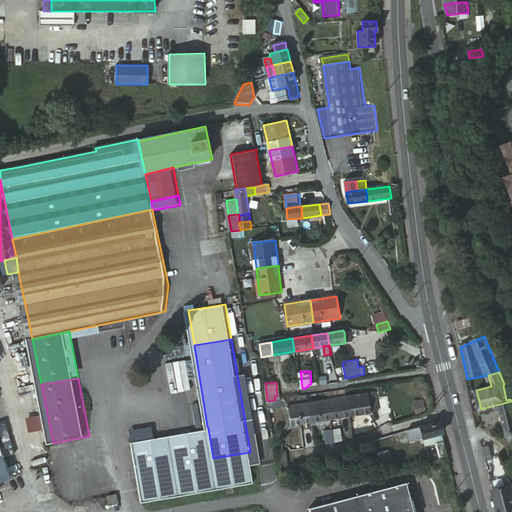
[(327,392),(328,400),(338,398),(348,397),(346,389),(337,390),(327,392)]
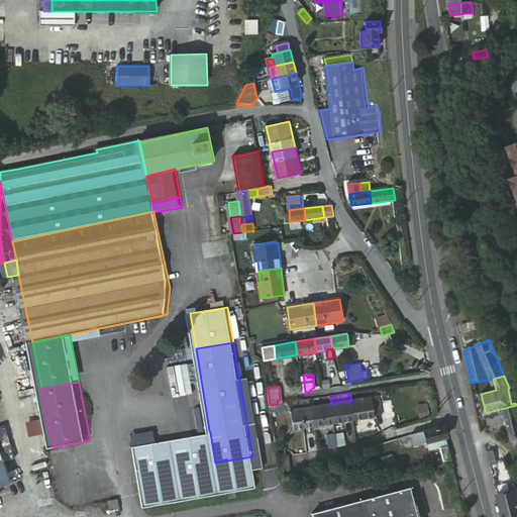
[(380,396),(351,401),(354,420),(364,418),(384,415),(380,396)]
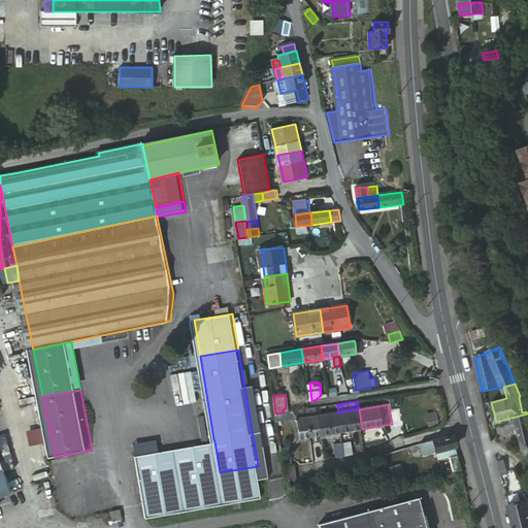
[(307,409),(308,417),(319,416),(318,407),(307,409)]
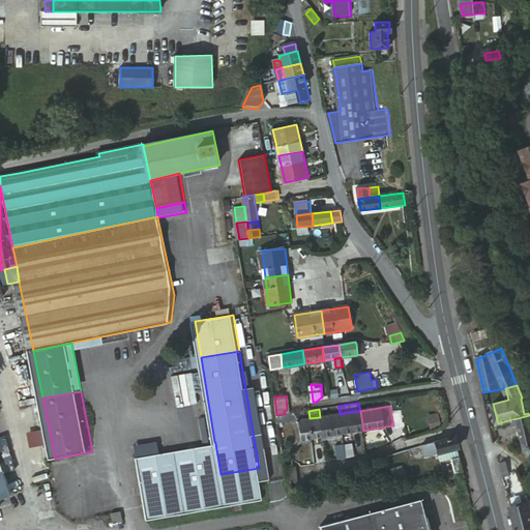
[(276,415),(278,425),(283,425),(283,421),(294,420),(299,420),(310,418),(308,411),(291,413),(288,414),(285,414),(276,415)]
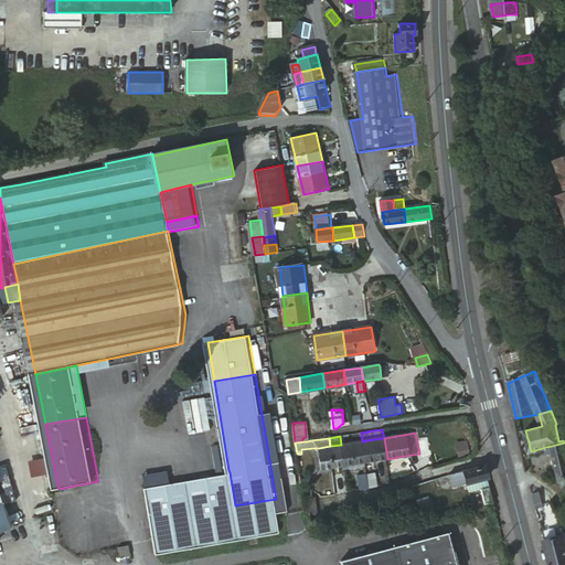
[(387,459),(384,438),(373,439),(376,460),(382,459),(387,459)]
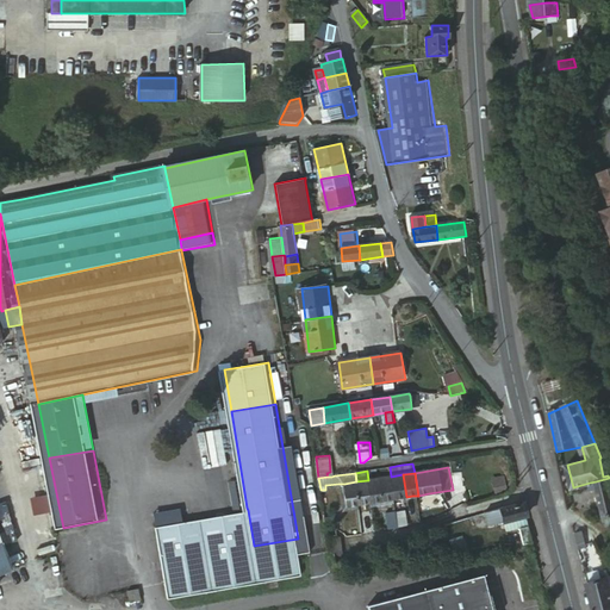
[(394,498),(406,497),(403,474),(391,477),(394,498)]
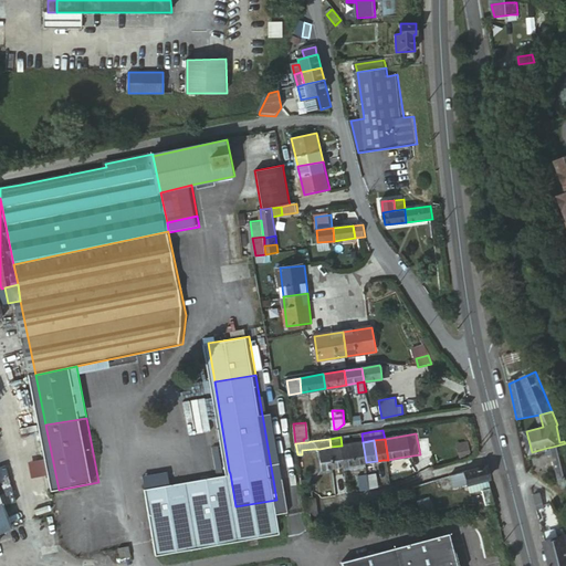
[(352,443),(355,464),(366,462),(363,442),(358,442),(352,443)]
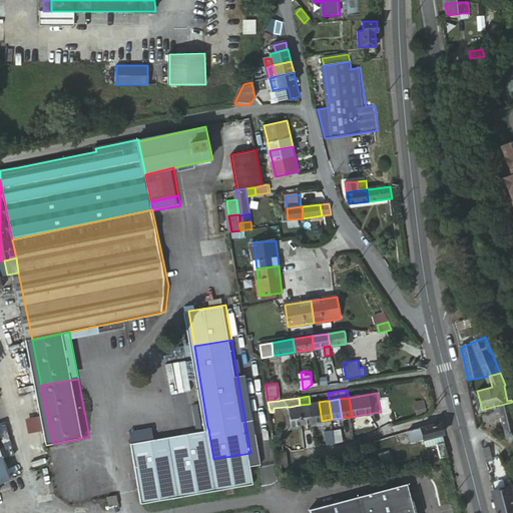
[(203,402),(196,403),(200,428),(207,427),(203,402)]
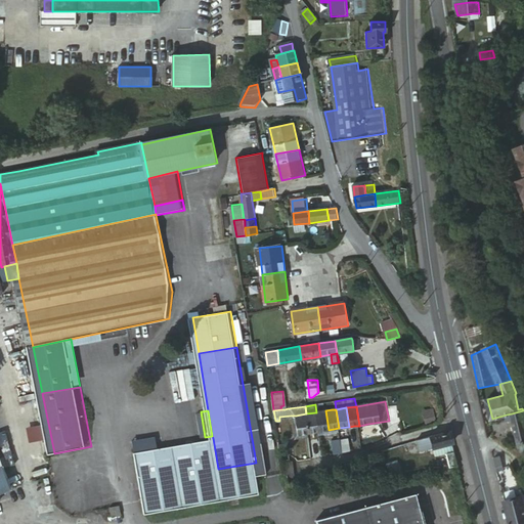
[(316,412),(319,431),(329,430),(325,410),(322,411),(316,412)]
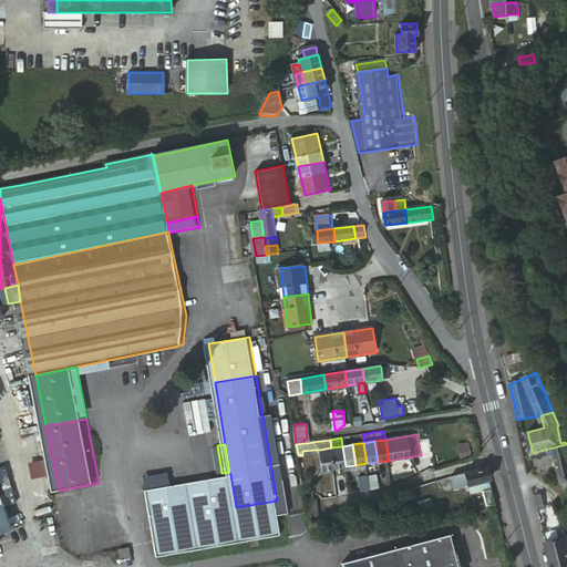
[(554,447),(556,453),(562,478),(566,476),(566,444),(554,447)]
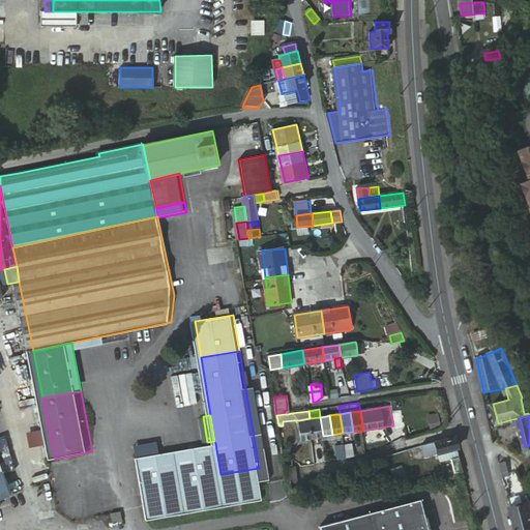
[(310,418),(313,438),(322,436),(323,436),(320,417),(310,418)]
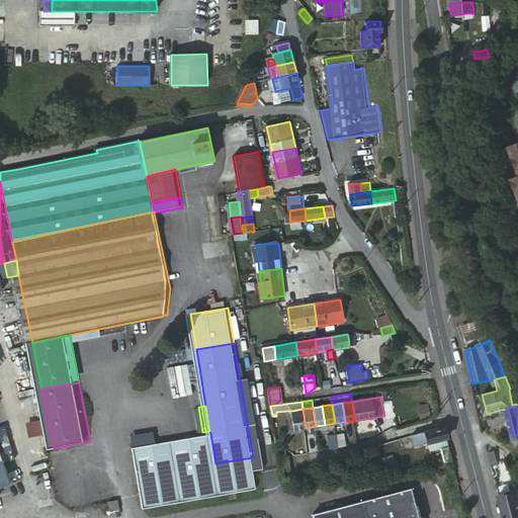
[(294,429),(306,428),(303,409),(292,411),(293,417),(294,429)]
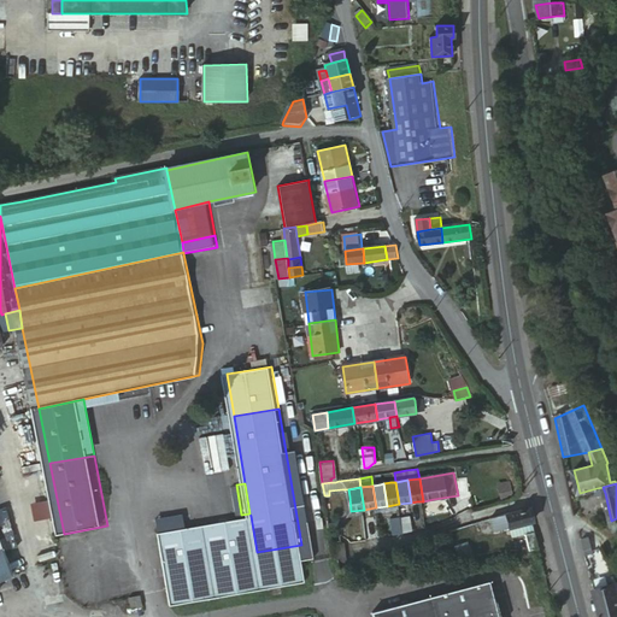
[(504,501),(515,499),(512,488),(501,489),(504,501)]
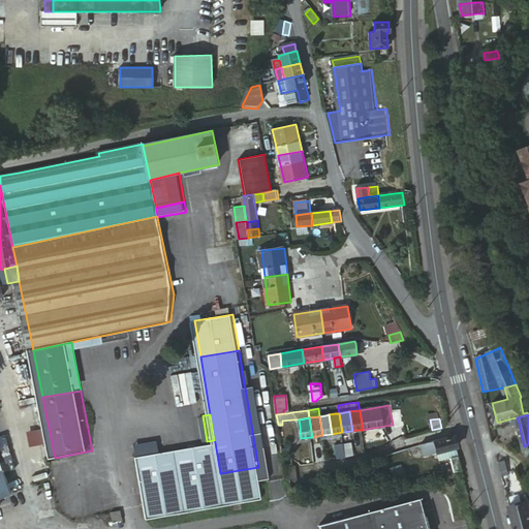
[(458,447),(455,436),(436,440),(422,445),(425,456),(439,452),(458,447)]
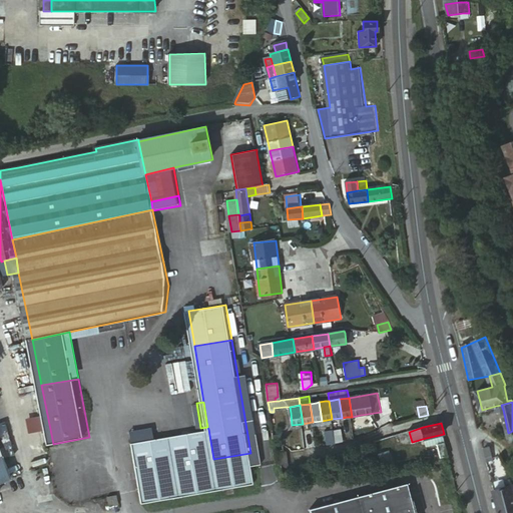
[(135,443),(140,473),(213,459),(208,429),(135,443)]
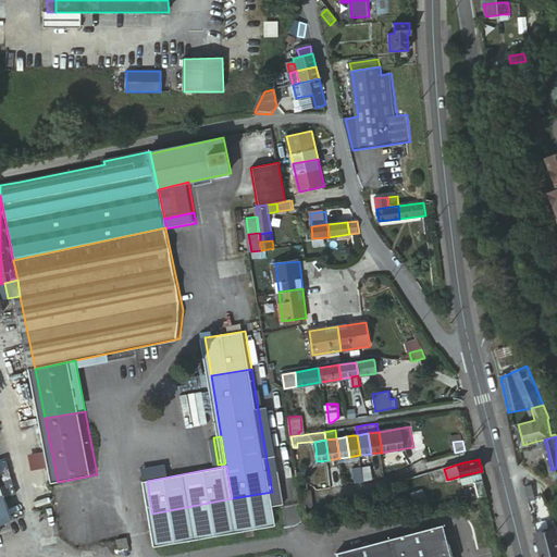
[(362,467),(364,480),(371,479),(369,466),(362,467)]
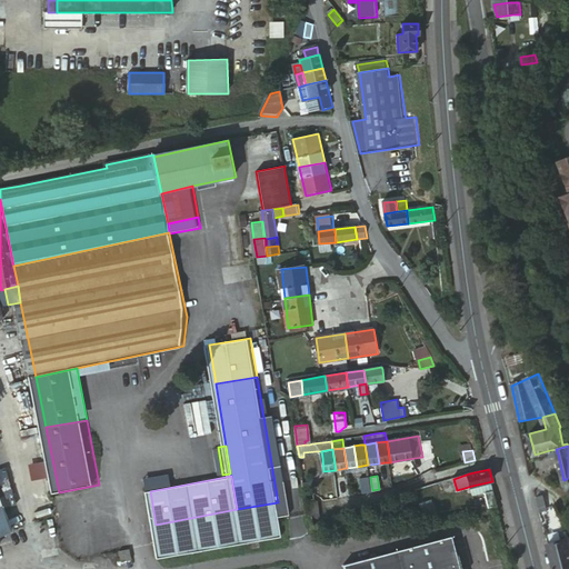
[(363,491),(372,490),(370,477),(361,478),(363,491)]
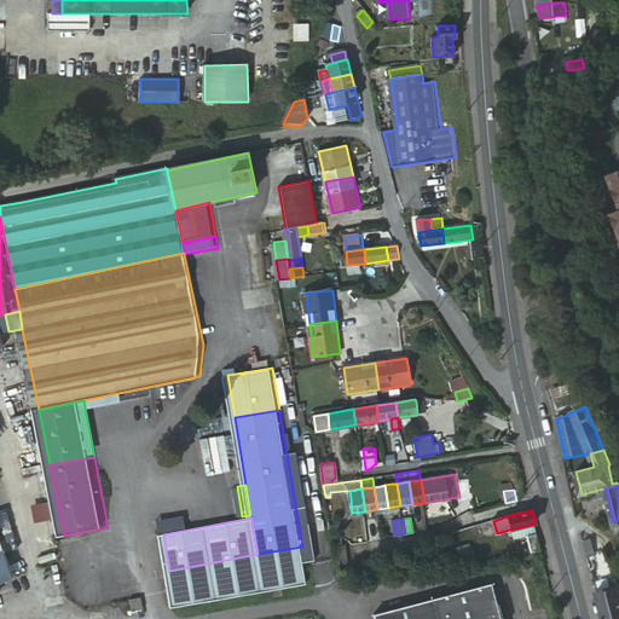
[(538,533),(536,524),(514,528),(516,539),(530,536),(538,533)]
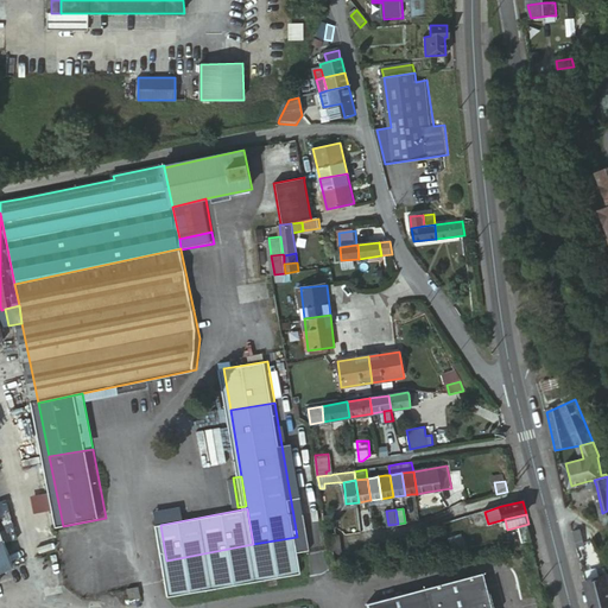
[(324,521),(327,534),(336,533),(334,519),(324,521)]
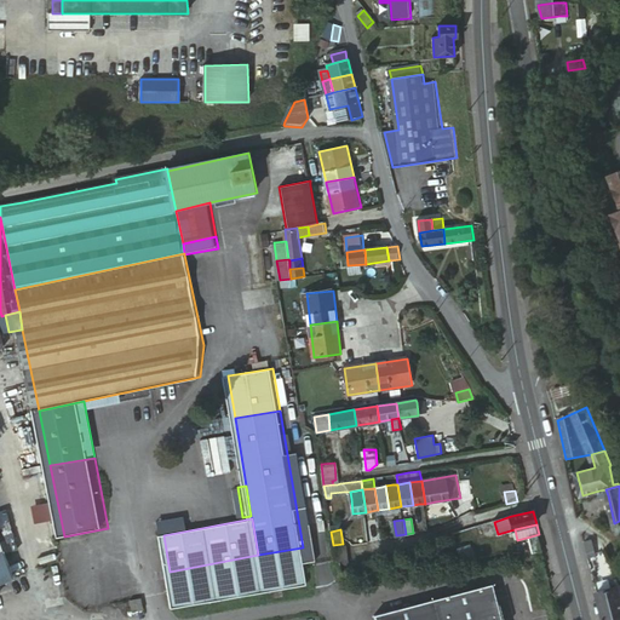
[(543,549),(539,534),(530,537),(534,551),(543,549)]
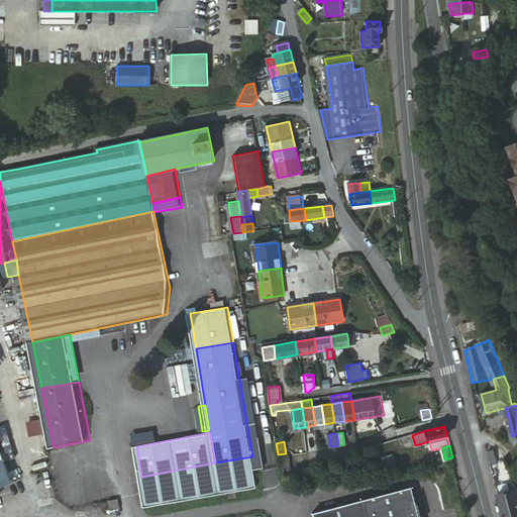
[(0,486),(3,485),(12,482),(0,448),(0,486)]
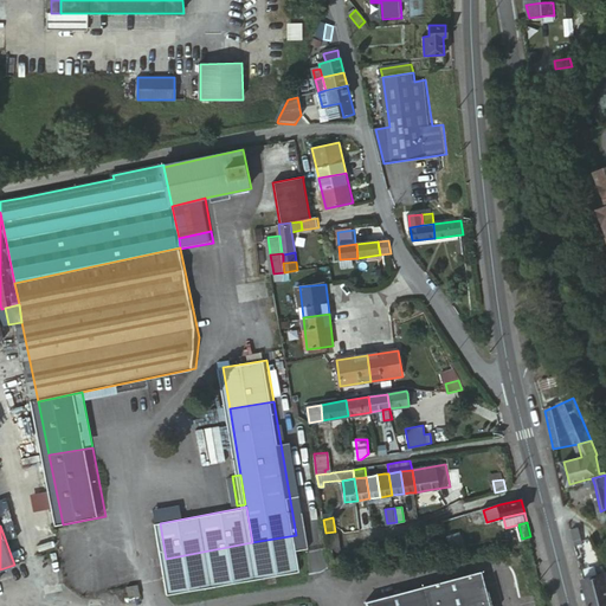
[(581,532),(573,534),(577,546),(585,543),(581,532)]
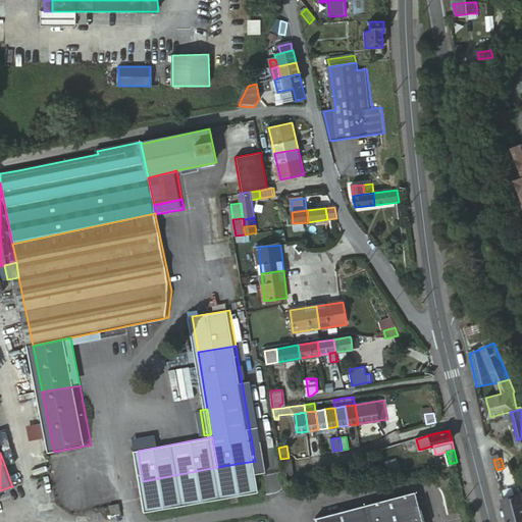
[(383,462),(386,471),(397,468),(394,459),(383,462)]
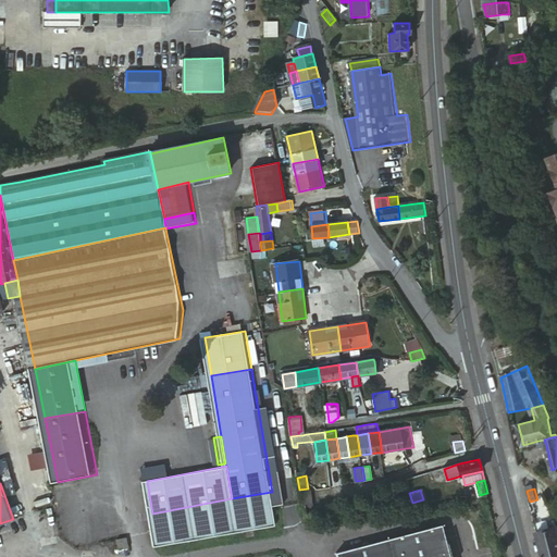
[(156,530),(274,507),(272,492),(232,498),(152,514),(156,530)]
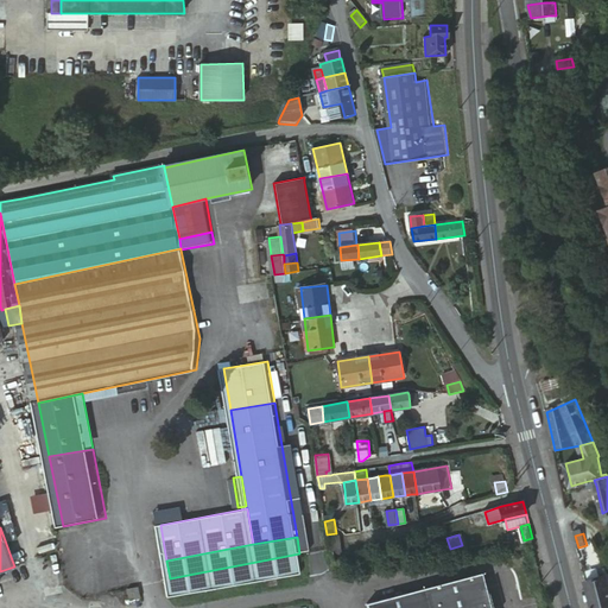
[(330,537),(331,548),(343,545),(342,538),(330,537)]
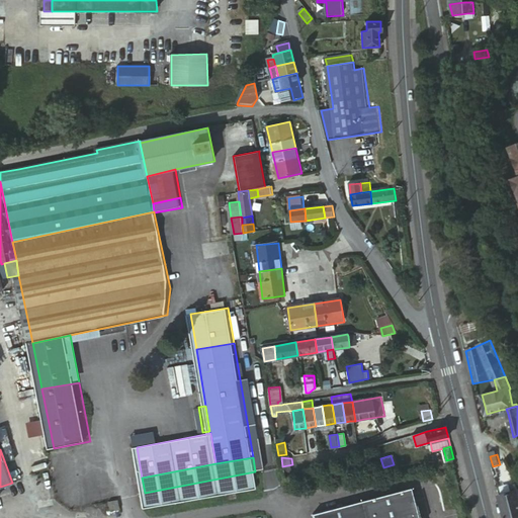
[(292,464),(282,466),(282,468),(293,472),(292,464)]
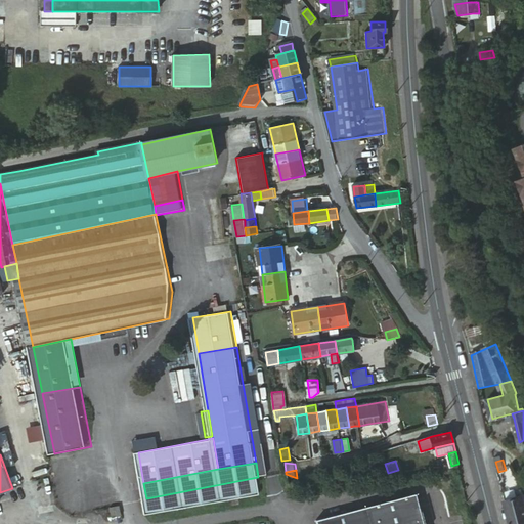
[(149,513),(150,513),(260,493),(258,477),(146,498),(149,513)]
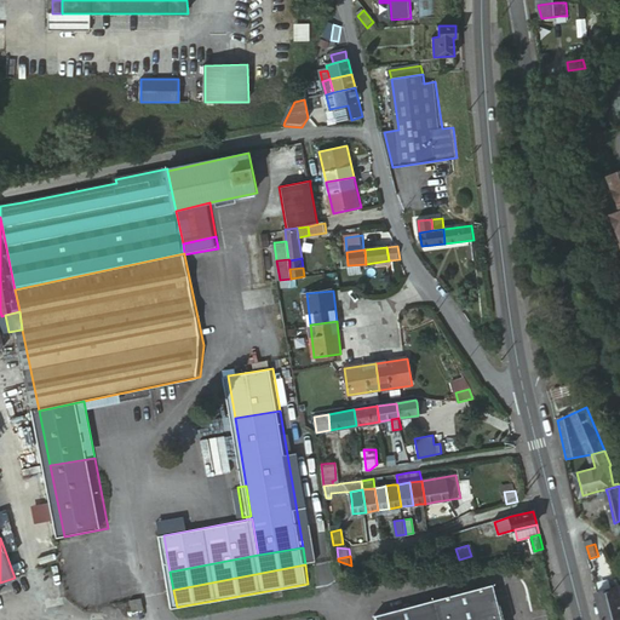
[(493,585),(375,614),(375,619),(497,619),(492,600),(498,598),(493,585)]
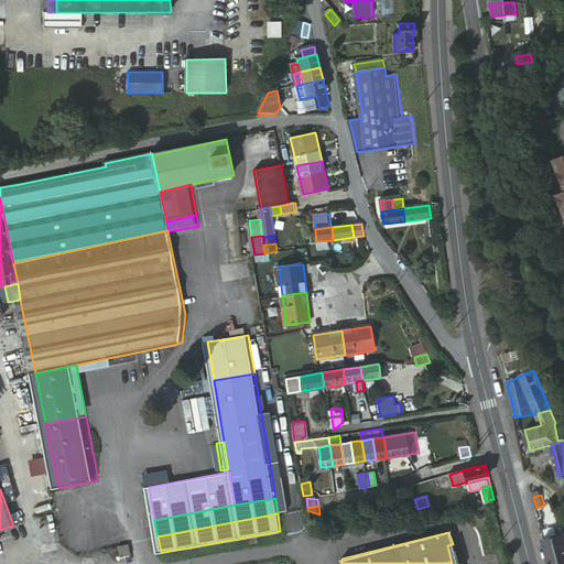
[(563,532),(545,538),(550,555),(563,550),(563,532)]
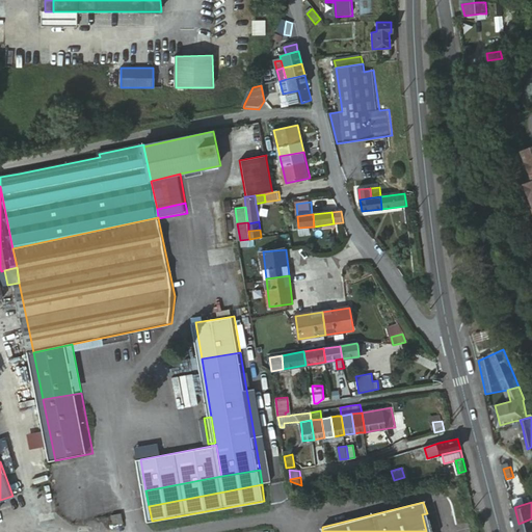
[(431,531),(427,513),(422,514),(426,531),(431,531)]
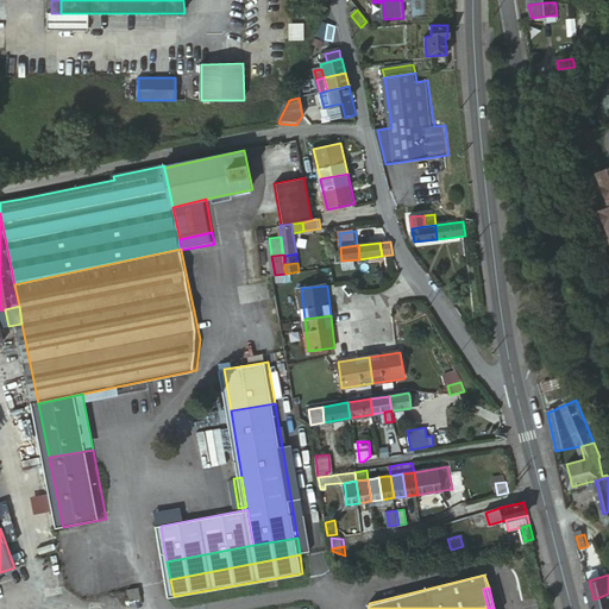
[(129,591),(130,603),(140,601),(139,590),(129,591)]
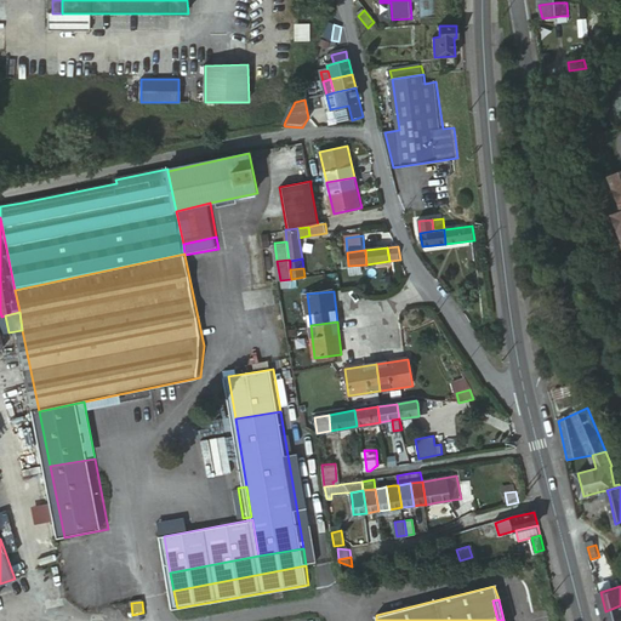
[(620,620),(620,605),(605,611),(608,620),(620,620)]
